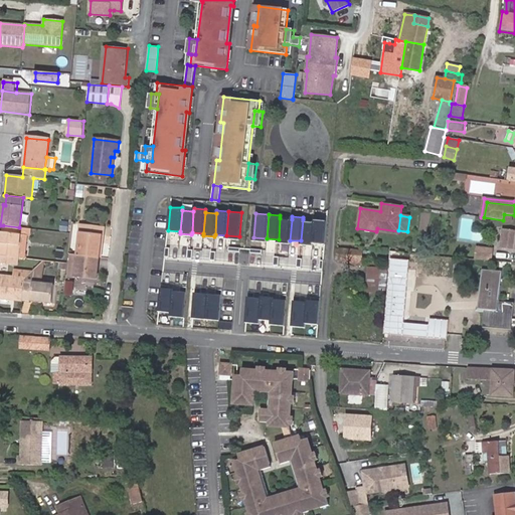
[(290,240),(292,219),(280,218),(279,239),(278,241),(290,242),(290,240)]
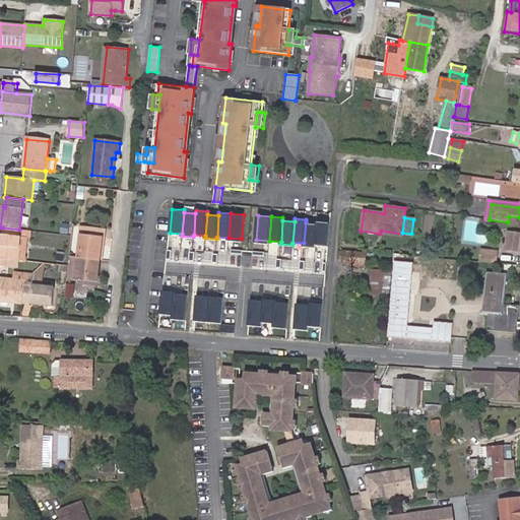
[(328,245),(330,221),(318,220),(318,222),(316,244),(328,245)]
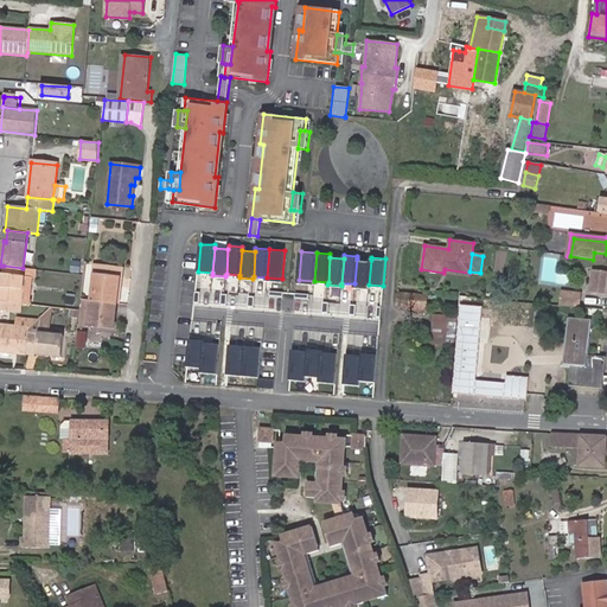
[(369,285),(371,260),(357,259),(355,283),(355,287),(369,288),(369,285)]
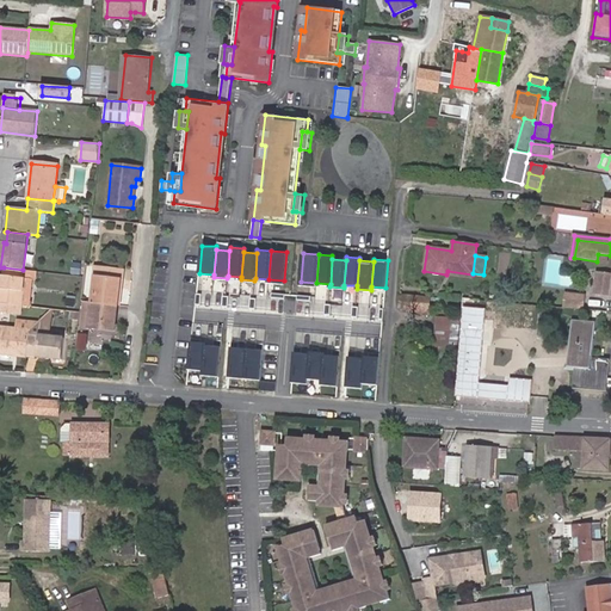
[(29,307),(34,271),(23,270),(4,267),(2,276),(0,275),(0,303),(22,306),(29,307)]
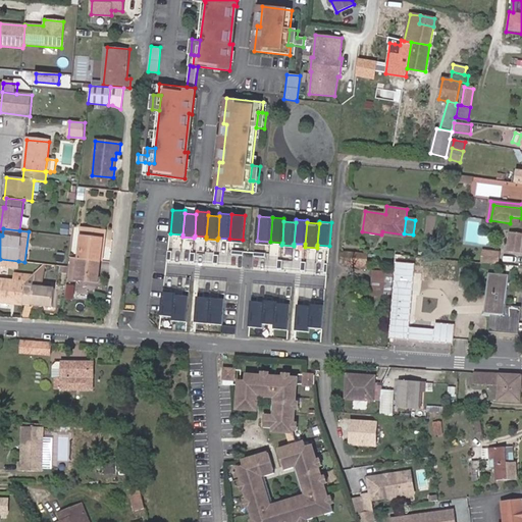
[(100,261),(103,240),(94,239),(94,230),(83,229),(79,259),(100,261)]
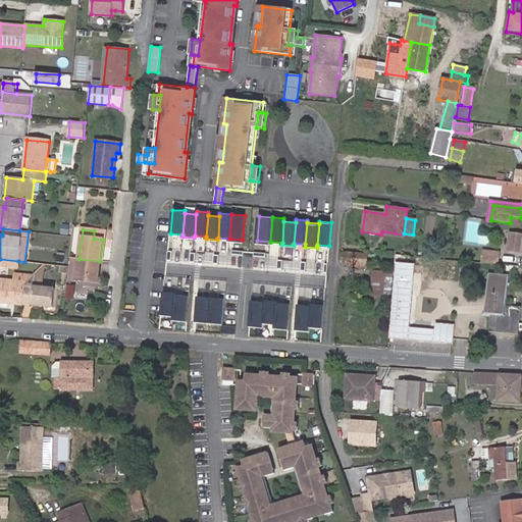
[(103,240),(104,231),(94,230),(94,239),(103,240)]
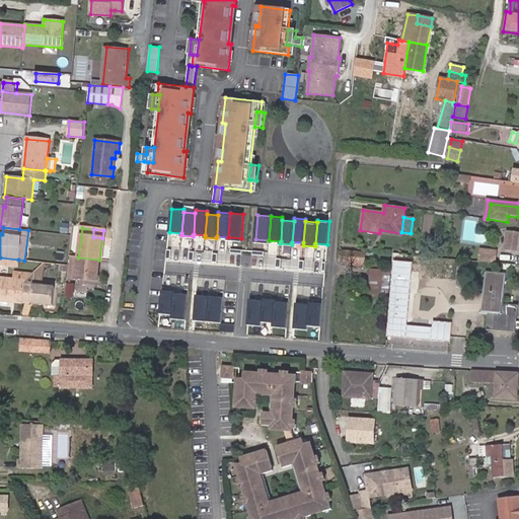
[(518,250),(518,233),(510,232),(508,234),(506,249),(518,250)]
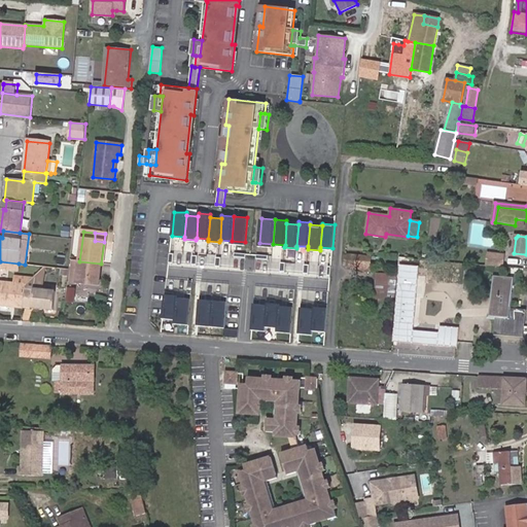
[(503,267),(504,254),(488,253),(487,266),(503,267)]
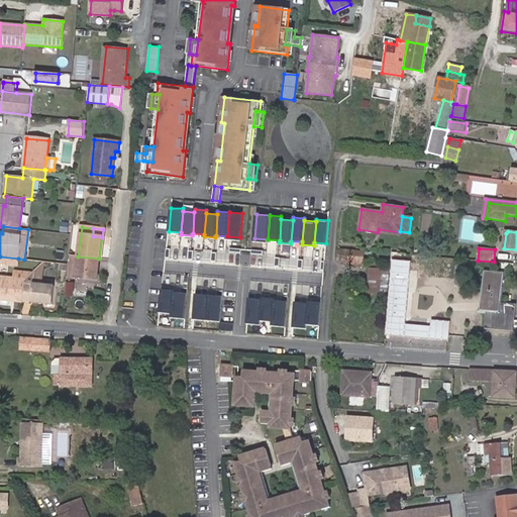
[(64,261),(65,251),(57,250),(56,260),(64,261)]
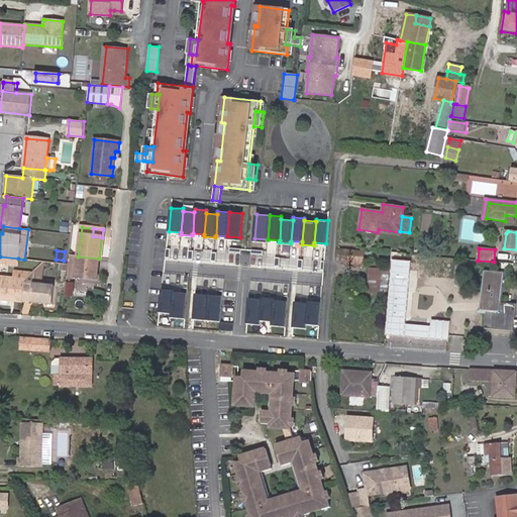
[(363,267),(364,252),(340,250),(340,263),(347,263),(347,266),(363,267)]
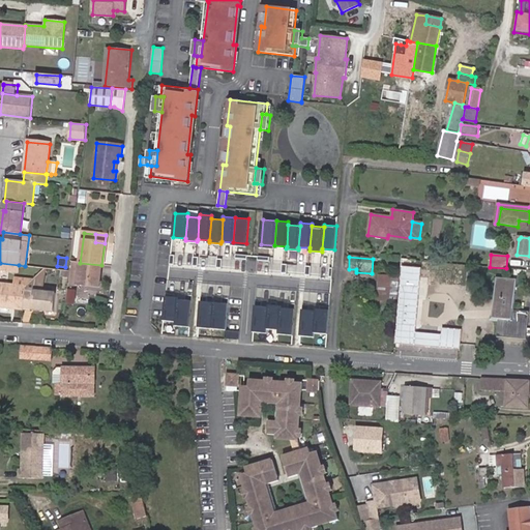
[(99,287),(101,265),(80,263),(72,262),(70,284),(76,285),(99,287)]
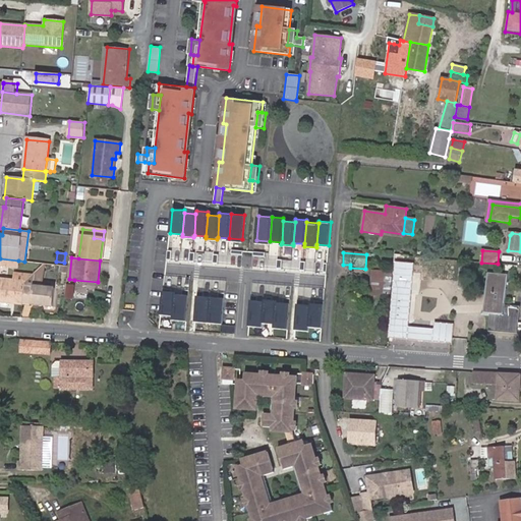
[(0,266),(17,269),(18,261),(0,258),(0,266)]
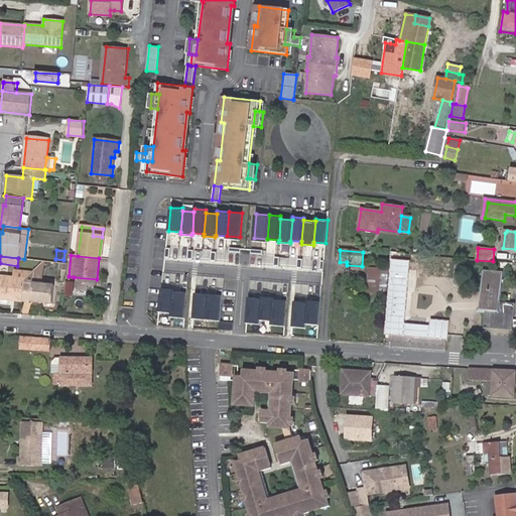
[(410,259),(389,258),(383,335),(446,340),(448,320),(429,319),(429,326),(404,324),(410,259)]
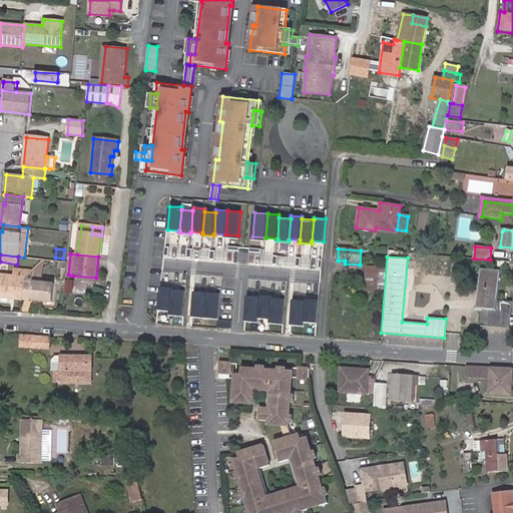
[(52,303),(54,284),(41,283),(43,260),(32,271),(25,279),(23,298),(31,299),(31,301),(52,303)]
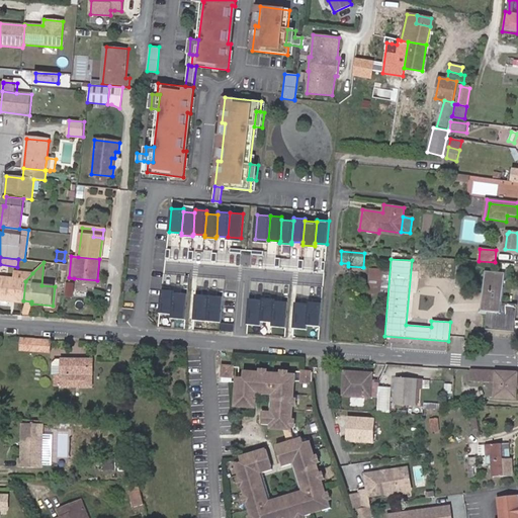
[(386,296),(389,270),(382,269),(381,276),(369,275),(368,278),(381,279),(381,286),(368,285),(367,294),(386,296)]
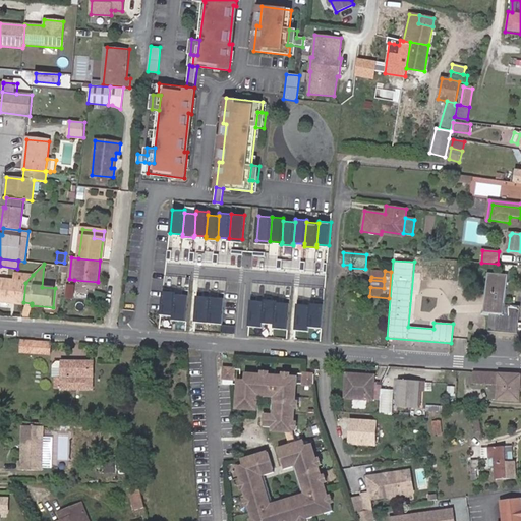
[(518,324),(520,306),(505,305),(508,275),(487,273),(485,303),(491,304),(490,314),(489,314),(488,332),(517,334),(518,329),(518,324)]
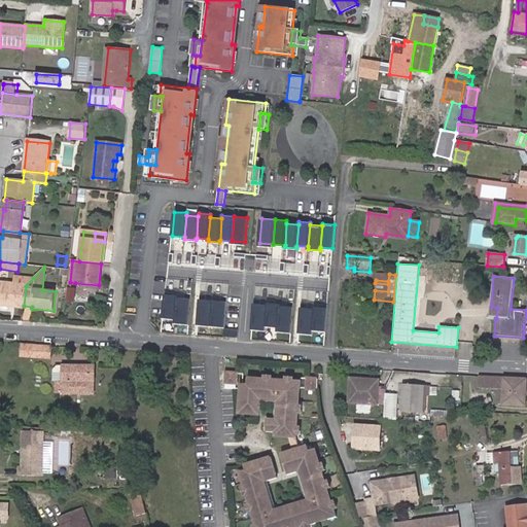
[(24,306),(26,286),(33,278),(13,277),(13,284),(0,282),(0,305),(23,308),(24,306)]
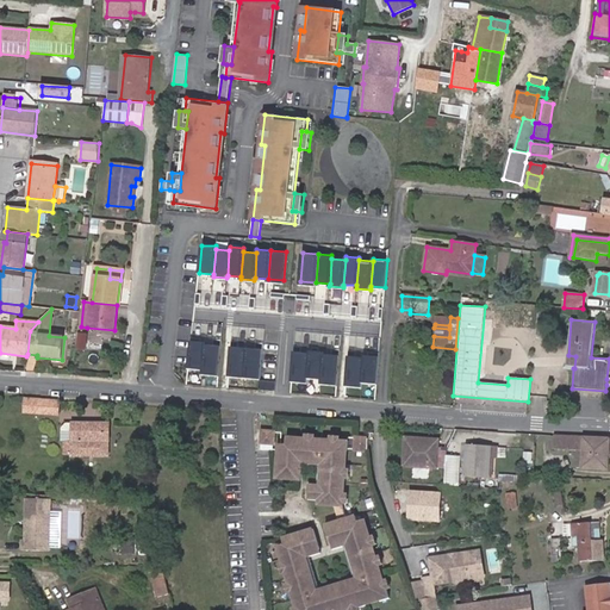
[(192,338),(188,369),(203,372),(205,347),(205,343),(201,343),(201,340),(192,338)]
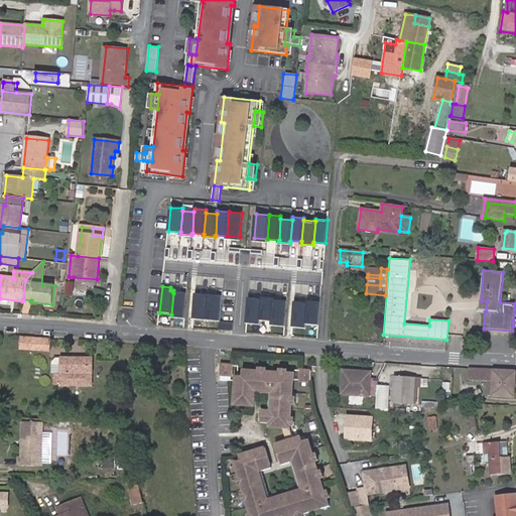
[(180,293),(173,293),(171,314),(185,315),(187,288),(180,287),(180,293)]
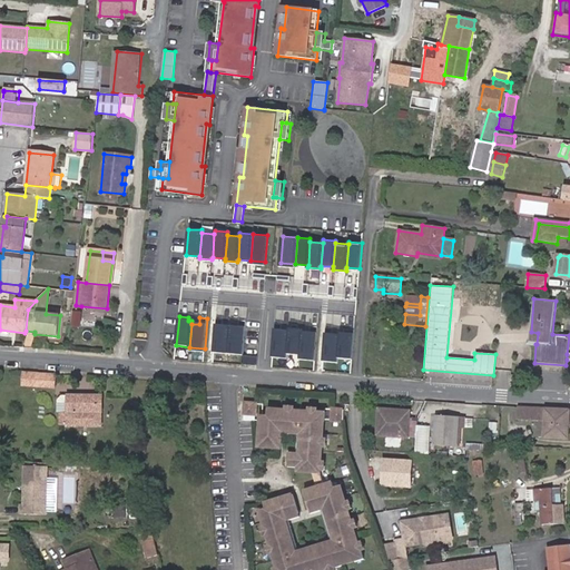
[(216,320),(214,349),(229,350),(231,326),(223,326),(224,320),(216,320)]
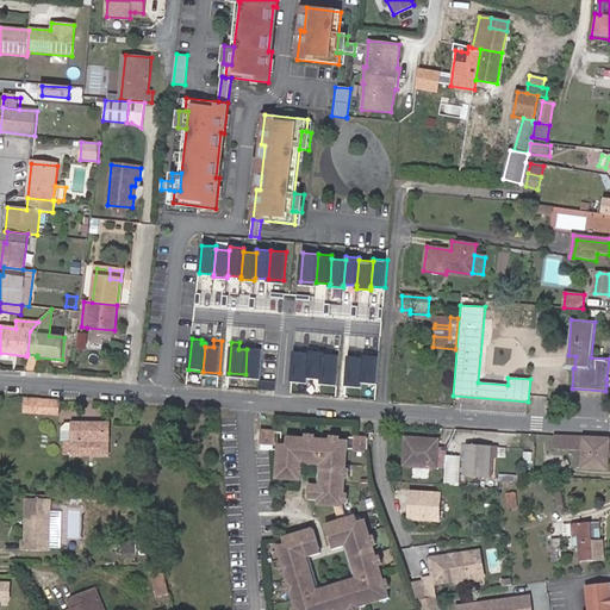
[(254,350),(247,349),(246,374),(260,375),(262,344),(255,343),(254,350)]
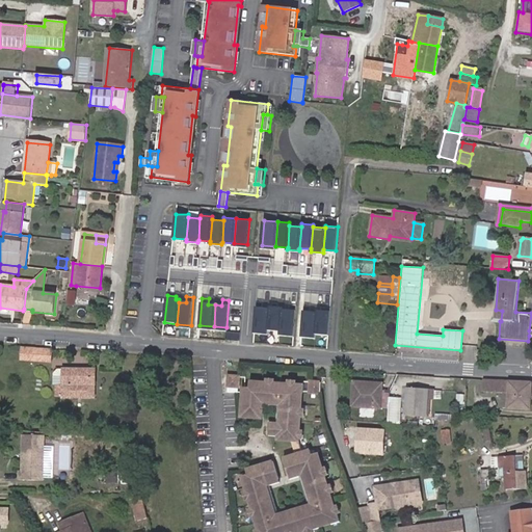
[(255,329),(268,330),(270,309),(263,309),(263,302),(257,302),(255,329)]
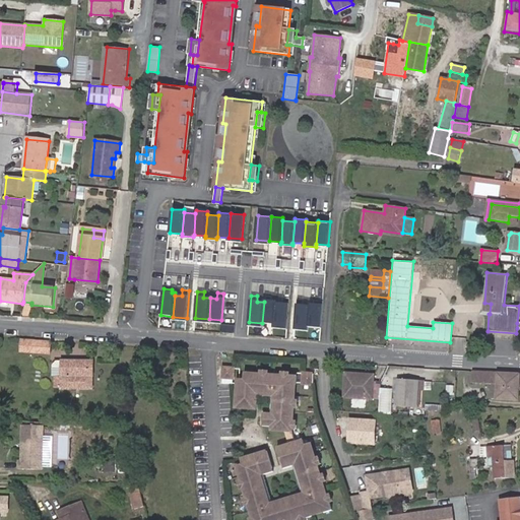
[(262,323),(274,324),(275,303),(275,301),(272,301),(272,297),(265,297),(265,300),(264,300),(264,302),(262,323)]
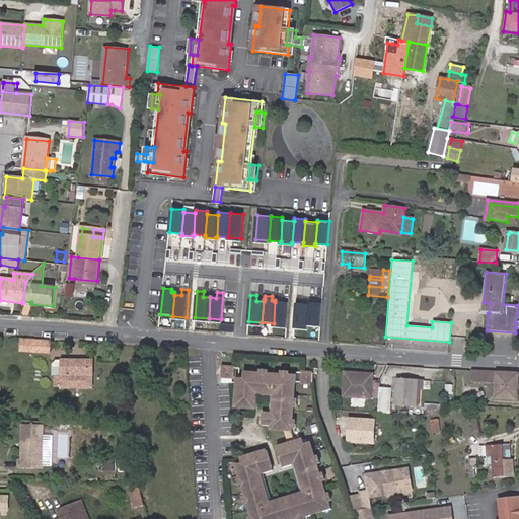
[(274,323),(287,324),(289,298),(282,297),(282,303),(275,302),(274,323)]
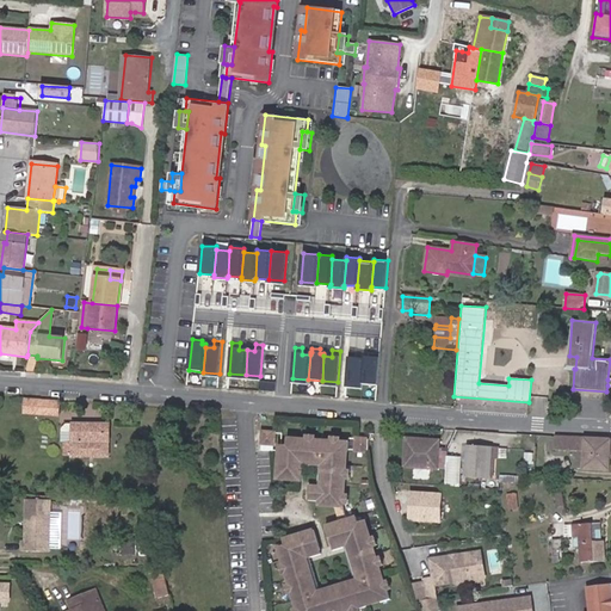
[(346,383),(363,384),(364,359),(357,359),(357,352),(349,351),(346,383)]
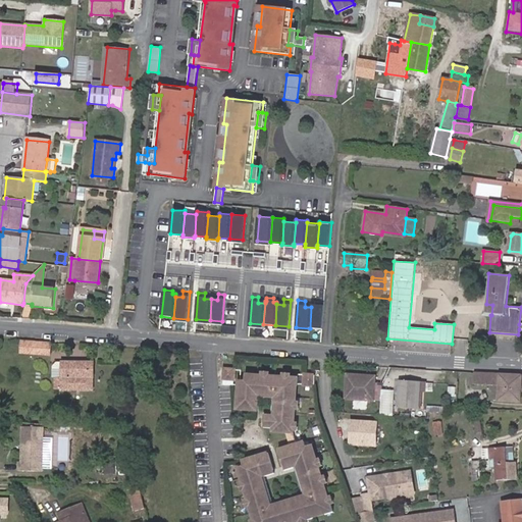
[(310,328),(322,329),(324,302),(316,302),(315,305),(312,305),(311,307),(310,328)]
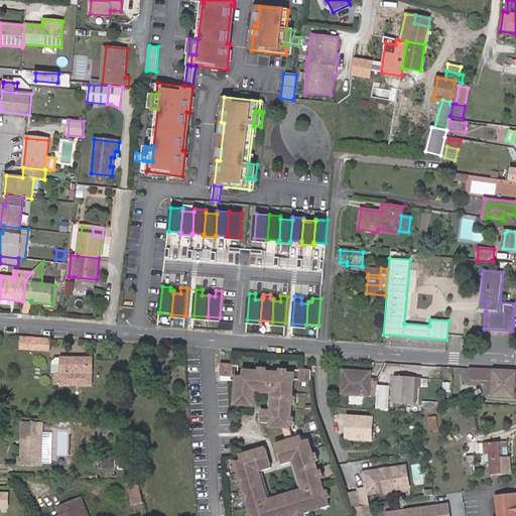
[(220,321),(219,331),(232,332),(233,323),(220,321)]
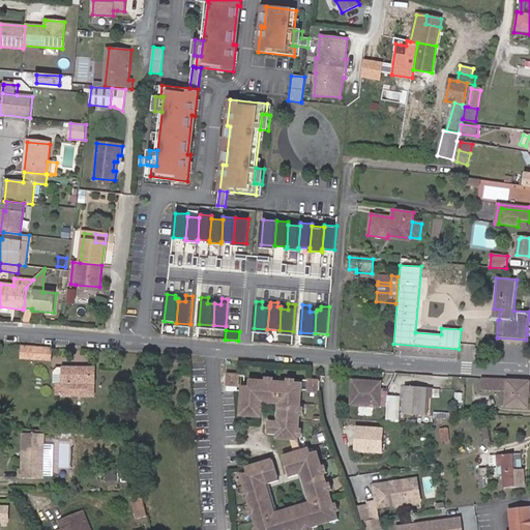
[(51,360),(51,349),(22,347),(21,358),(51,360)]
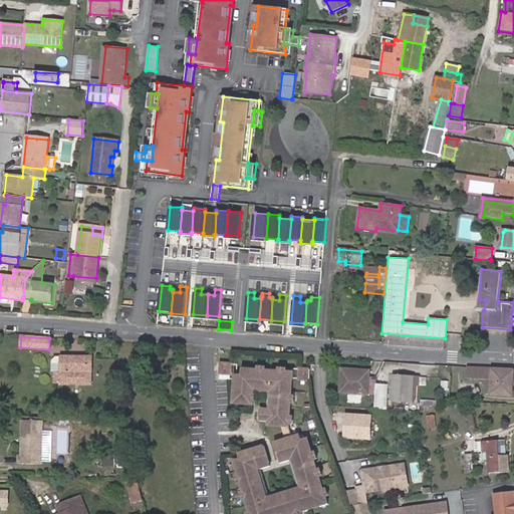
[(61,372),(61,356),(55,356),(51,360),(51,372),(53,372),(61,372)]
